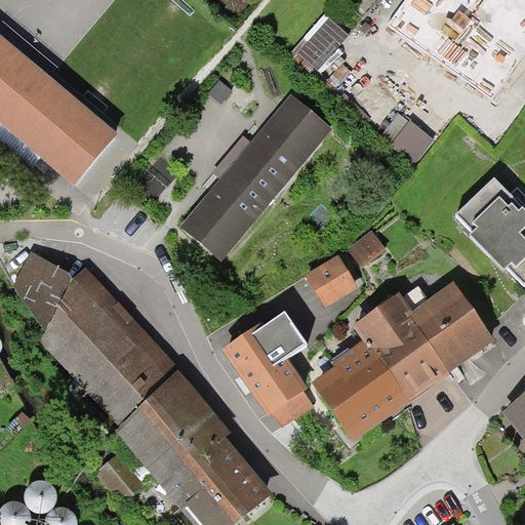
[(493,98),(524,54),(524,0),(405,0),(389,24),(493,98)]
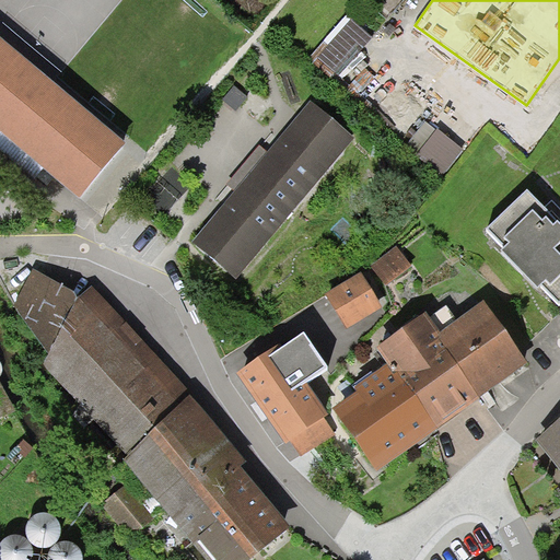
[(352,19),(319,58),(340,76),(373,36),(352,19)]
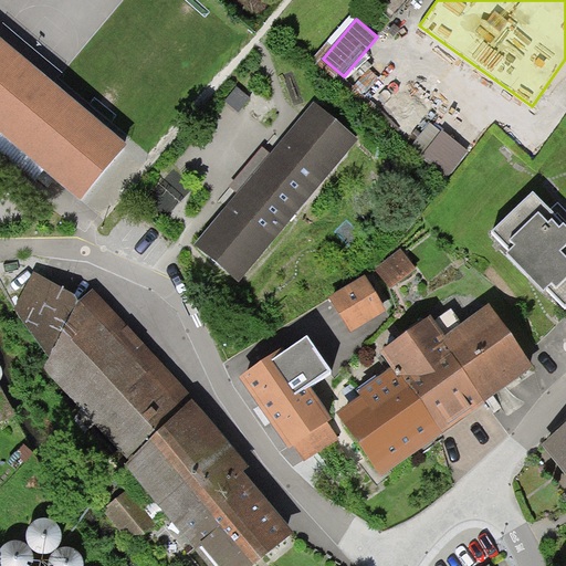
[(0,126),(80,195),(124,142),(0,37),(0,126)]
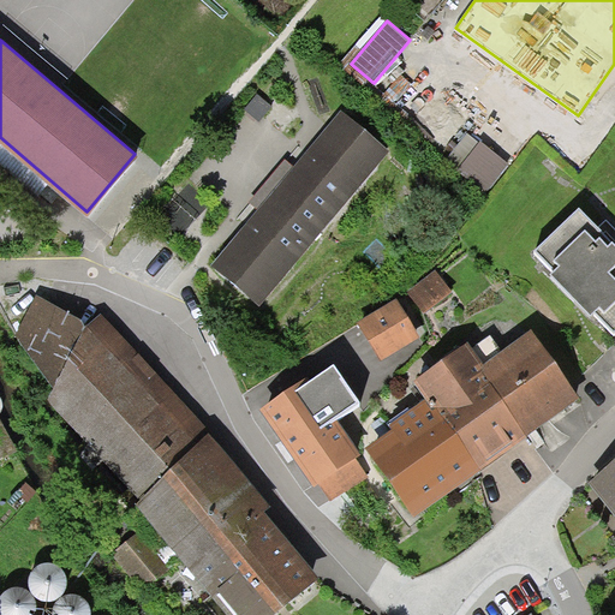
[(389,149),(341,109),(213,263),(262,304),(389,149)]
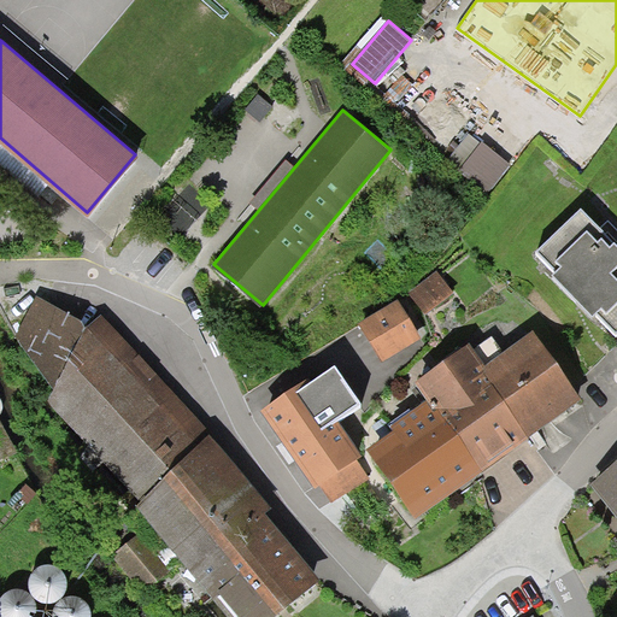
[(491,192),(512,164),(470,131),(450,159),(491,192)]
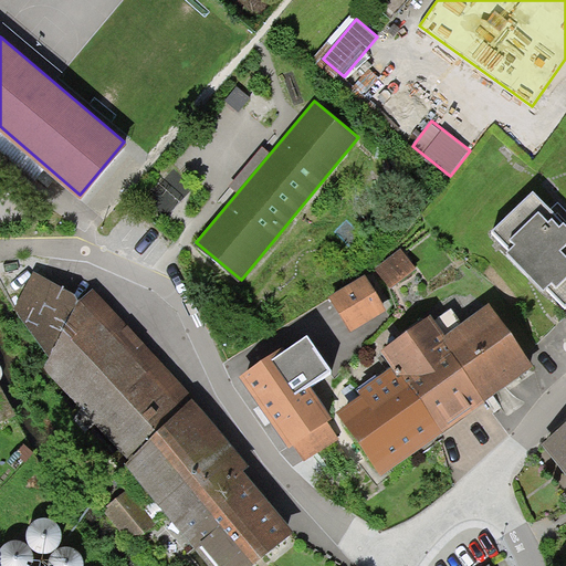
[(565,221),(535,191),(495,230),(510,245),(504,250),(544,290),(549,284),(565,301),(565,221)]
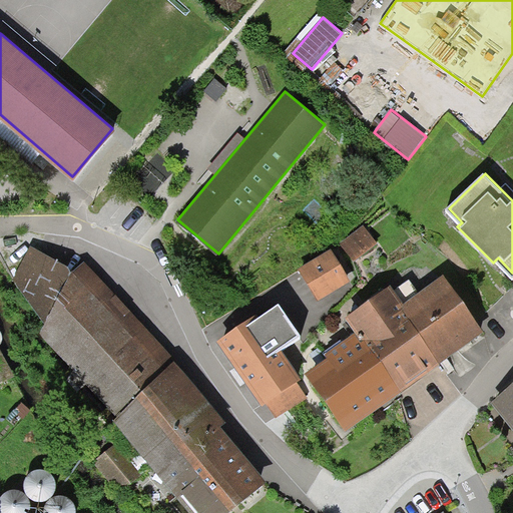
[(364,227),(341,245),(355,264),(377,245),(364,227)]
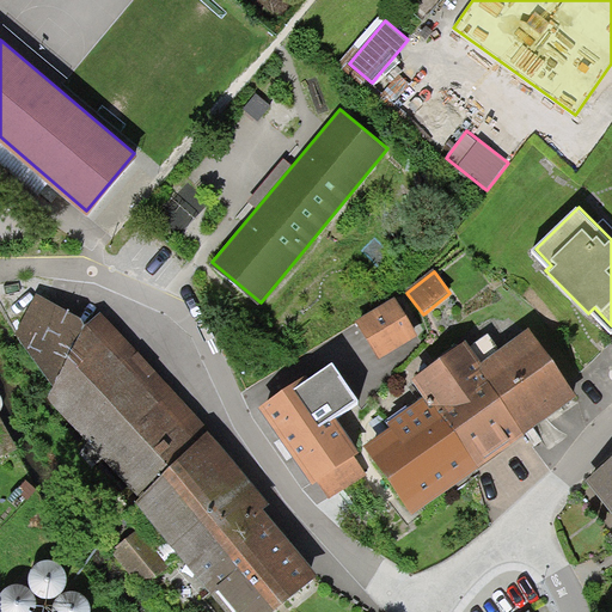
[(227,611),(267,611),(312,575),(258,513),(267,507),(208,435),(101,318),(85,325),(42,299),(22,338),(53,359),(41,393),(136,496),(227,611)]
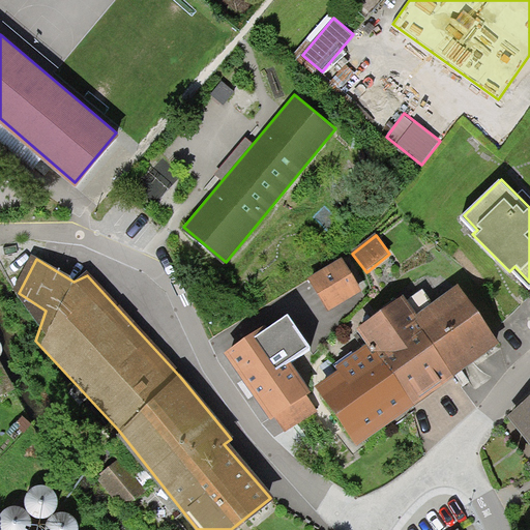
[(362,292),(343,261),(310,281),(319,296),(328,313),(362,292)]
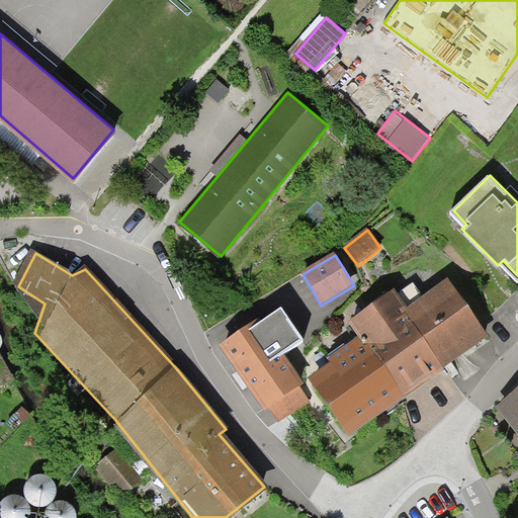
[(349,435),(488,341),(447,281),(406,310),(394,291),(347,323),(358,339),(328,360),(331,364),(311,378),(349,435)]
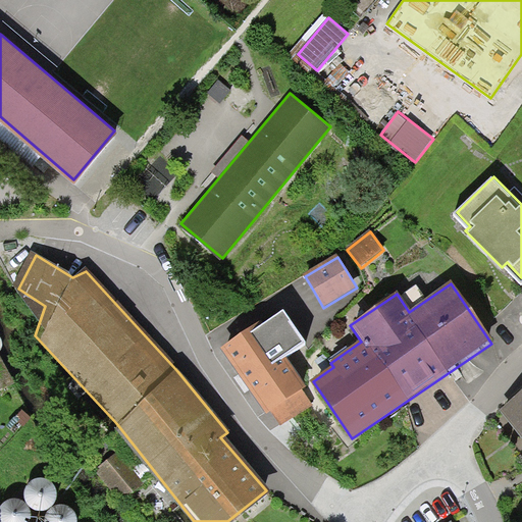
[(286,359),(305,346),(283,314),(255,333),(253,330),(223,351),(245,381),(267,414),(271,411),(281,425),(310,405),(300,390),(305,386),(286,359)]
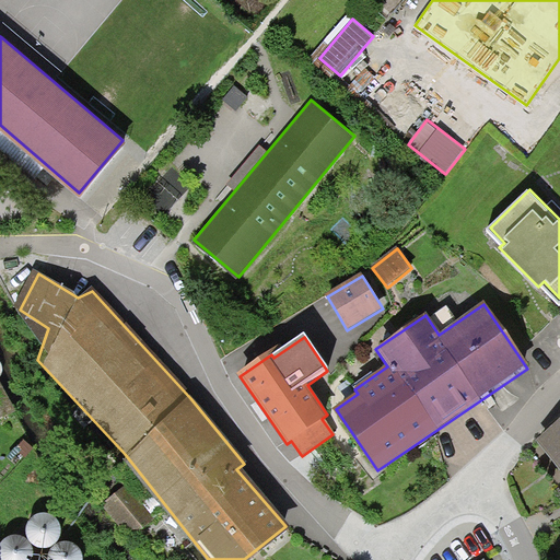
[(559,424),(538,442),(559,468),(559,424)]
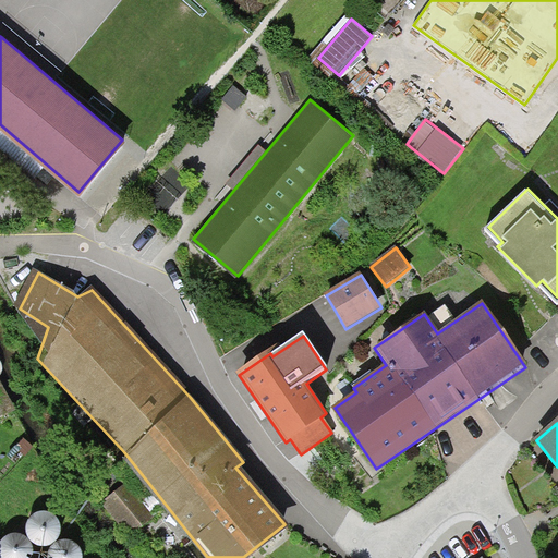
[(77,557),(72,523),(0,534),(0,538),(2,557),(77,557)]
